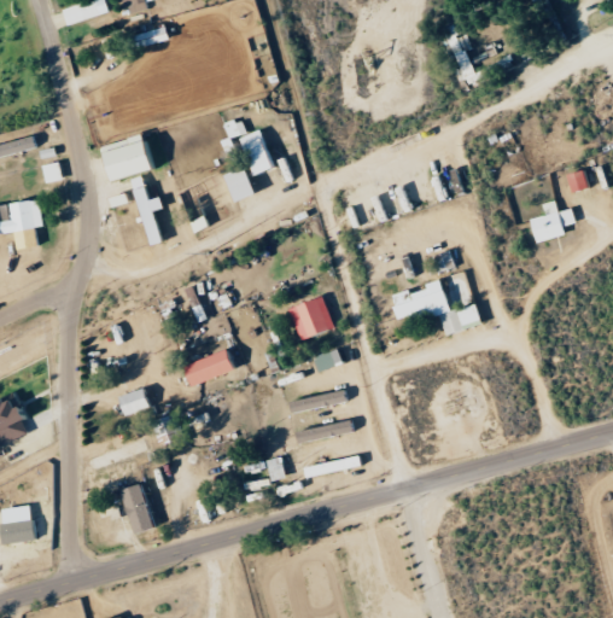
[(107,12),(103,0),(87,0),(60,10),(66,25),(107,12)]
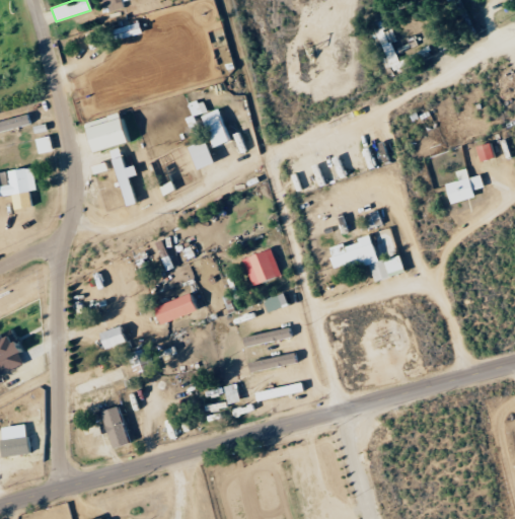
[(115,40),(141,34),(139,23),(113,28),(115,40)]
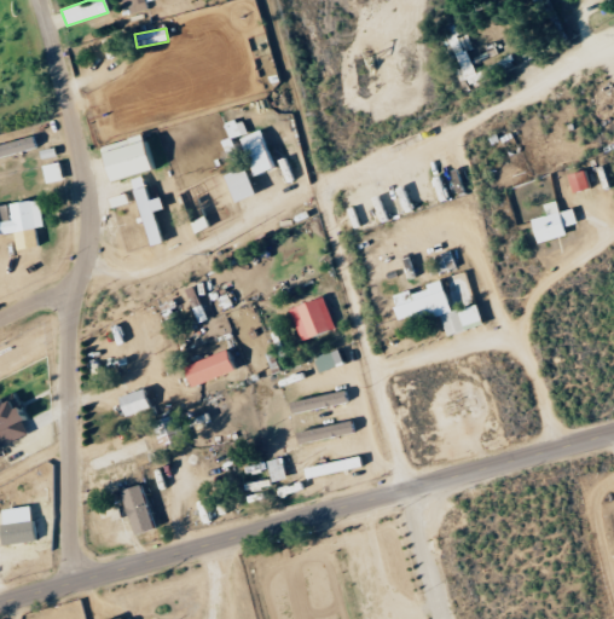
[(221,125),(227,140),(244,133),(238,119),(221,125)]
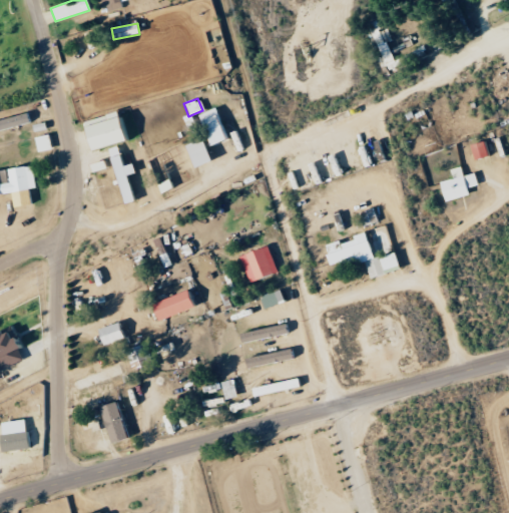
[(197,114),(211,146),(227,139),(213,107),(197,114)]
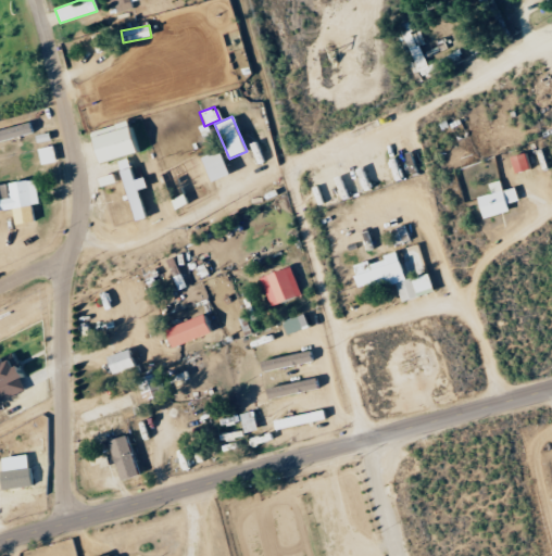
[(91,131),(101,164),(140,152),(129,119),(91,131)]
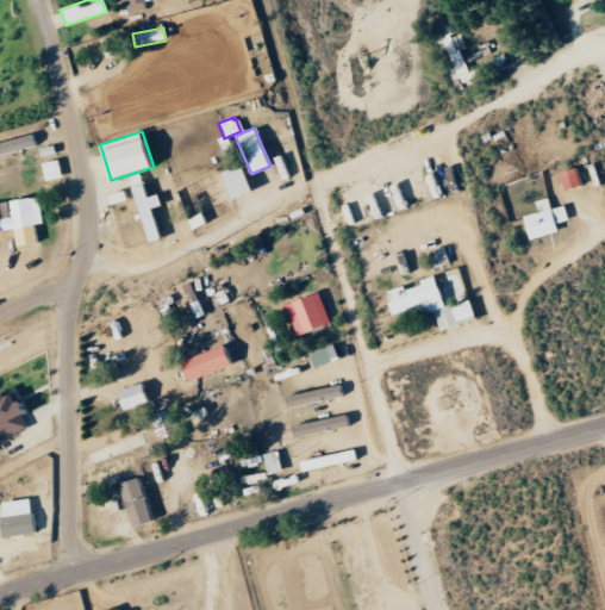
[(0,154),(35,145),(31,134),(0,142),(0,154)]
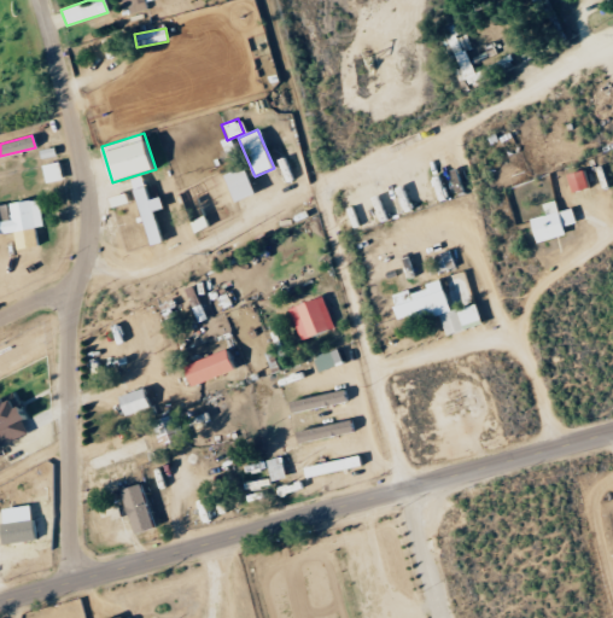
[(60,180),(57,162),(40,165),(45,184),(60,180)]
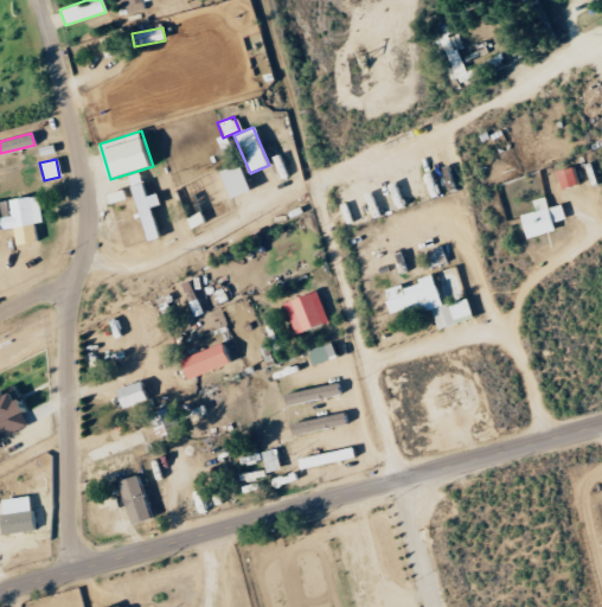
[(250,191),(239,164),(219,171),(230,199),(250,191)]
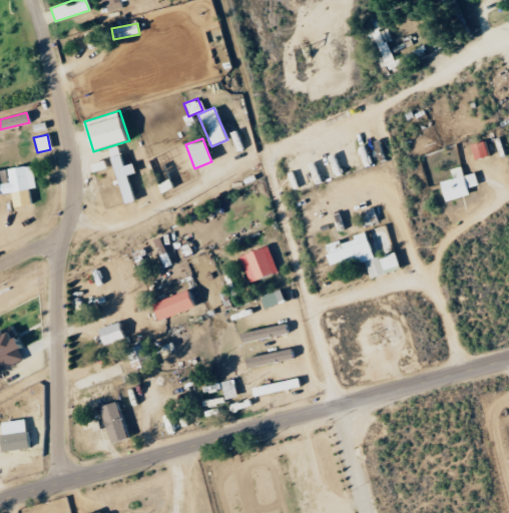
[(474,160),(487,156),(483,141),(469,145),(474,160)]
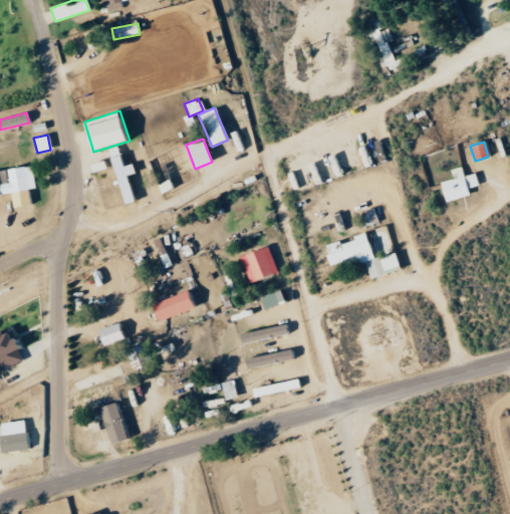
[(128,176),(135,174),(132,164),(123,167),(117,146),(108,149),(125,205),(135,202),(128,176)]
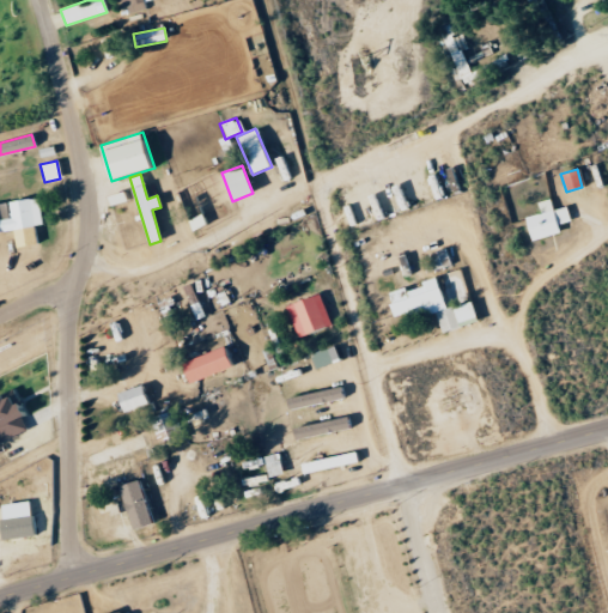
[(0,232),(42,226),(36,198),(5,202),(5,204),(0,204),(0,232)]
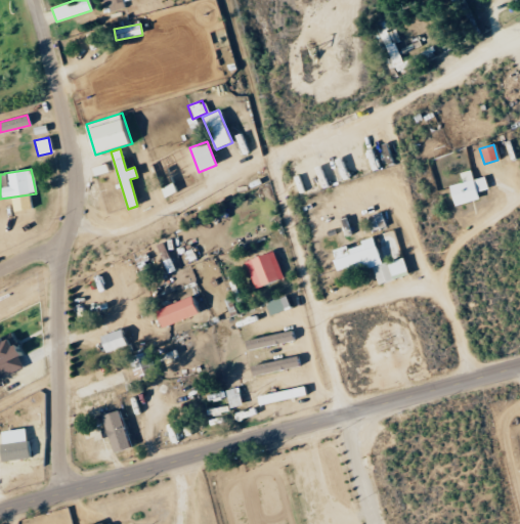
[(486,189),(482,176),(472,179),(469,170),(458,173),(460,182),(448,185),(453,206),(478,199),(477,192),(486,189)]
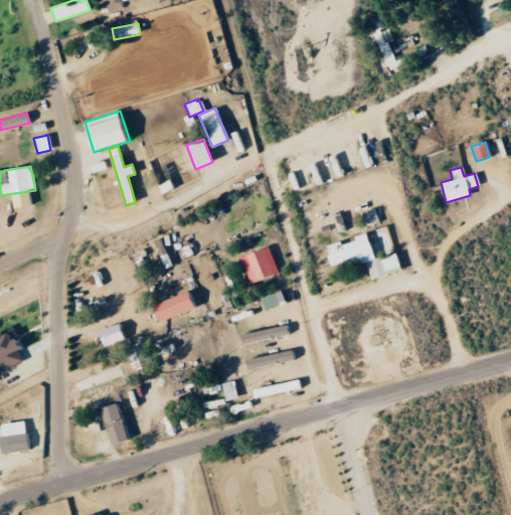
[(361,228),(377,224),(374,209),(358,213),(361,228)]
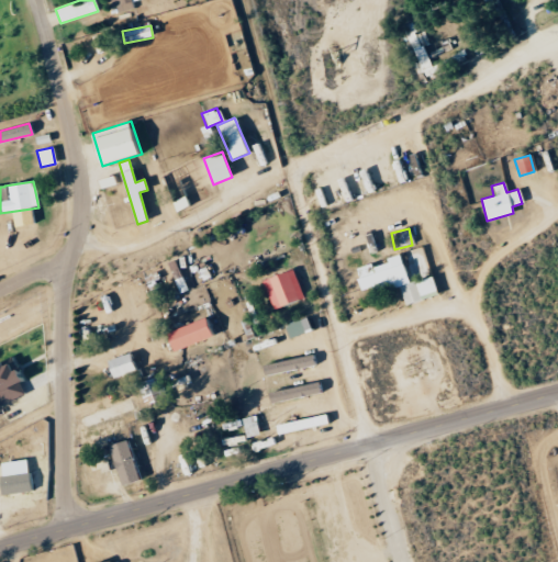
[(356,268),(361,291),(375,287),(377,294),(400,288),(404,304),(437,295),(433,277),(409,283),(401,255),(387,258),(388,263),(371,267),(370,265),(356,268)]
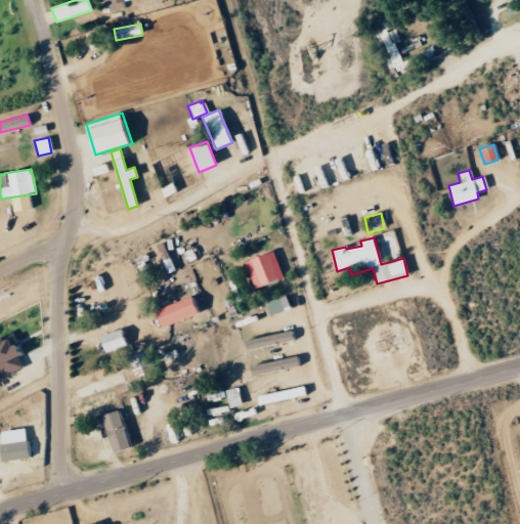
[(255,290),(283,278),(272,252),(245,263),(255,290)]
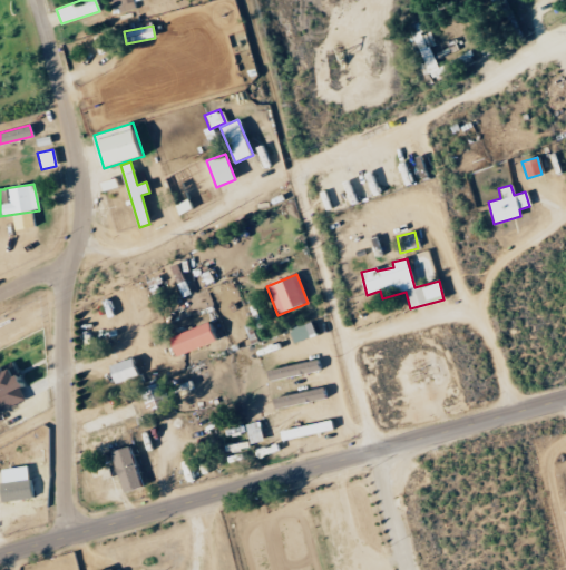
[(171,337),(177,356),(217,341),(211,322),(171,337)]
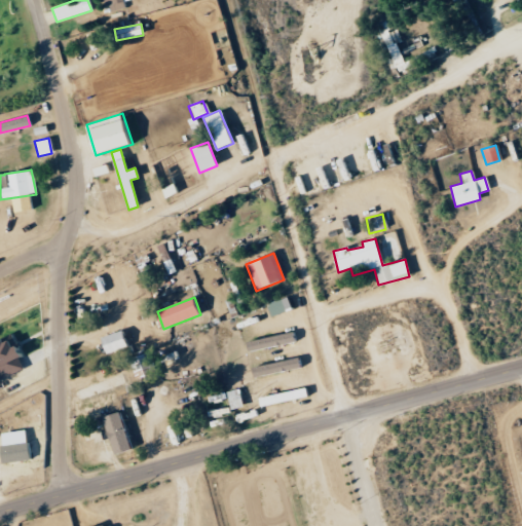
[(291,309),(287,298),(265,305),(270,316),(291,309)]
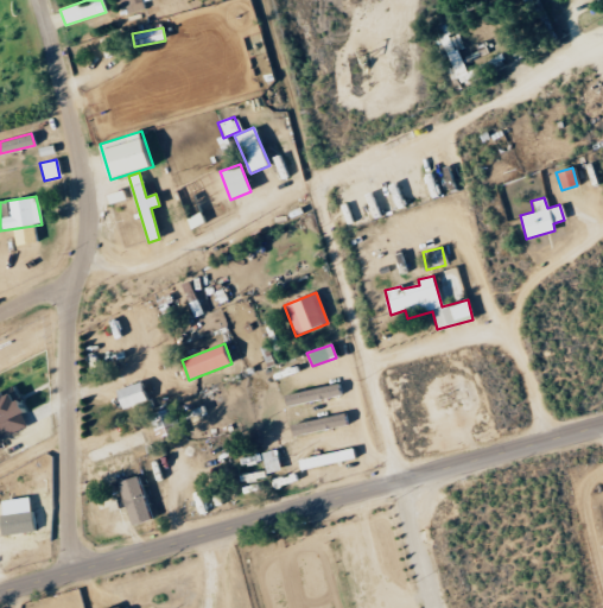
[(115,390),(121,409),(147,400),(140,381),(115,390)]
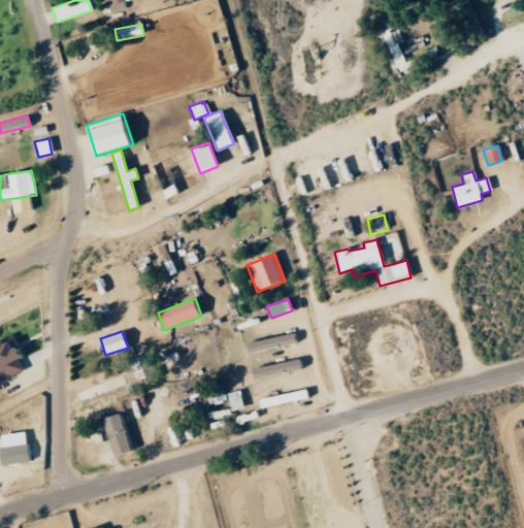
[(244,341),(246,352),(295,345),(294,335),(244,341)]
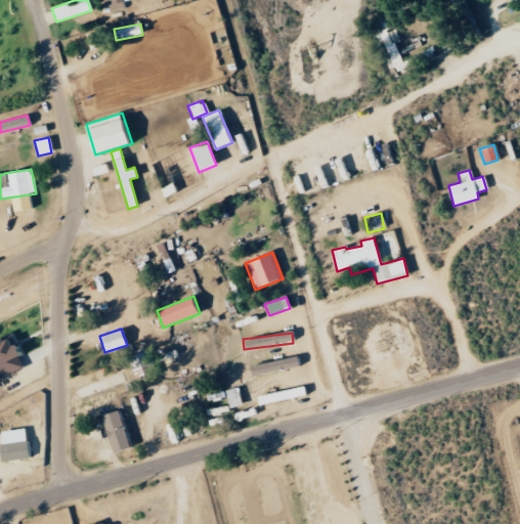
[(0,377),(22,368),(17,357),(24,355),(19,345),(14,347),(9,335),(0,338),(0,377)]
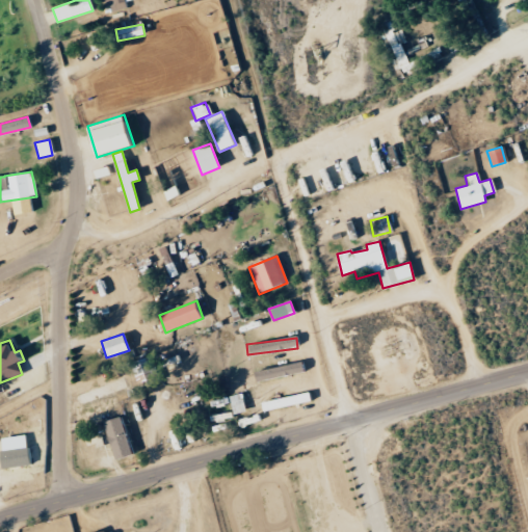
[(157,380),(151,356),(128,363),(135,387),(157,380)]
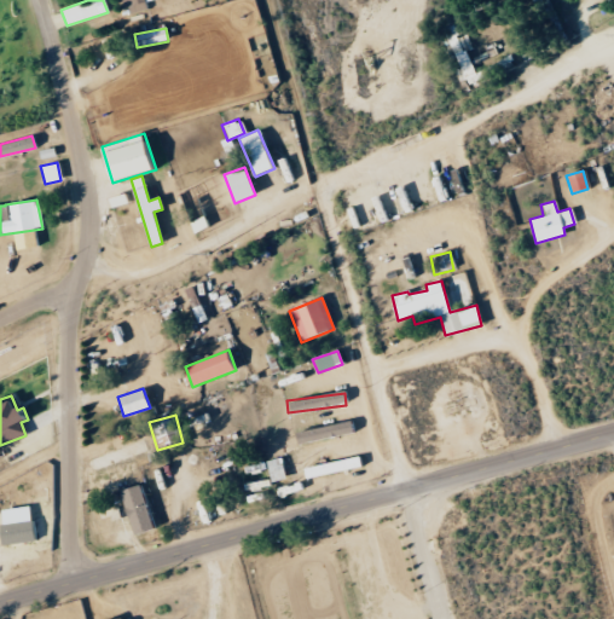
[(353,434),(352,422),(296,431),(299,443),(353,434)]
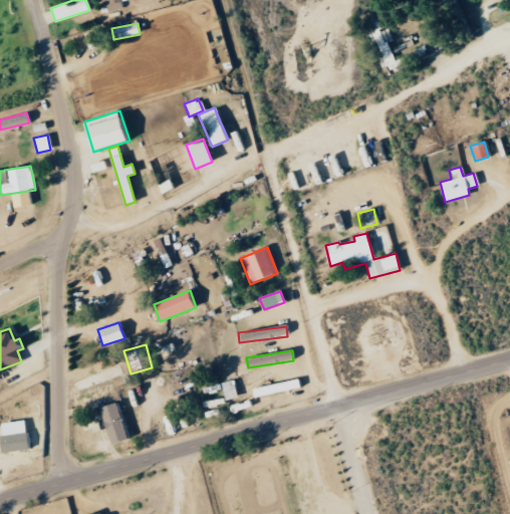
[(73,381),(76,391),(120,374),(117,365),(73,381)]
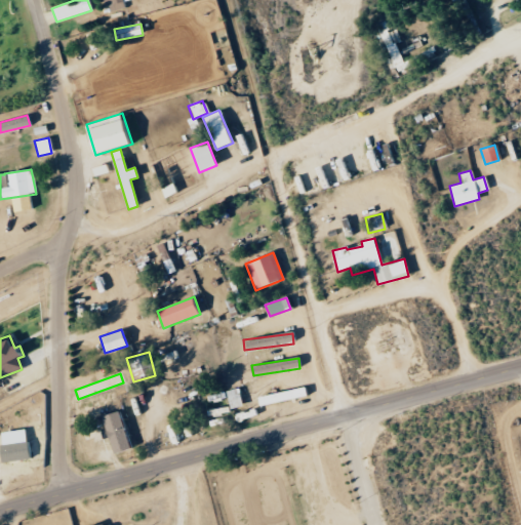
[(228,409),(240,406),(236,389),(224,391),(228,409)]
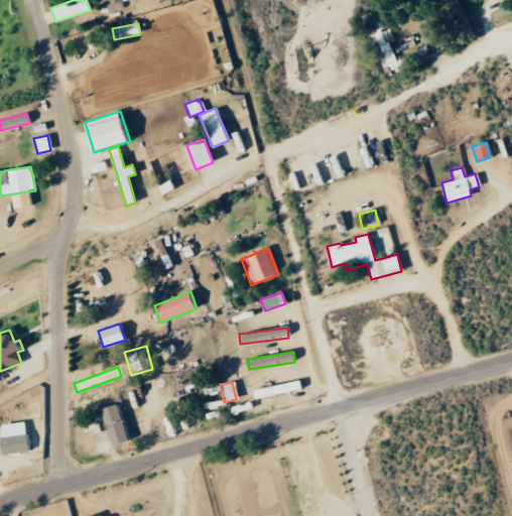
[(253,388),(254,398),(300,391),(299,382),(253,388)]
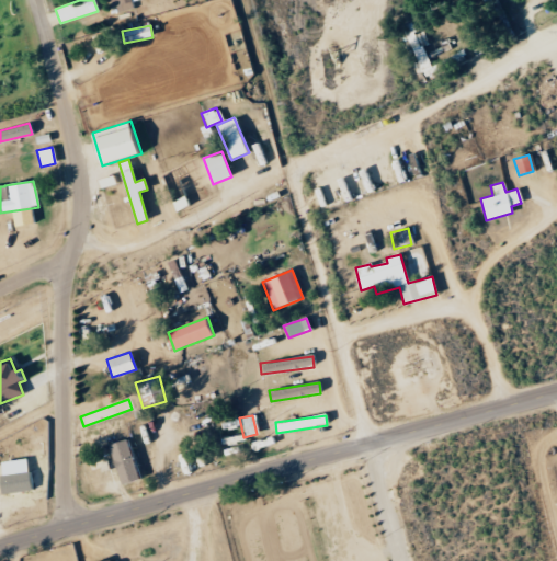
[(118,484),(137,481),(129,441),(111,444),(118,484)]
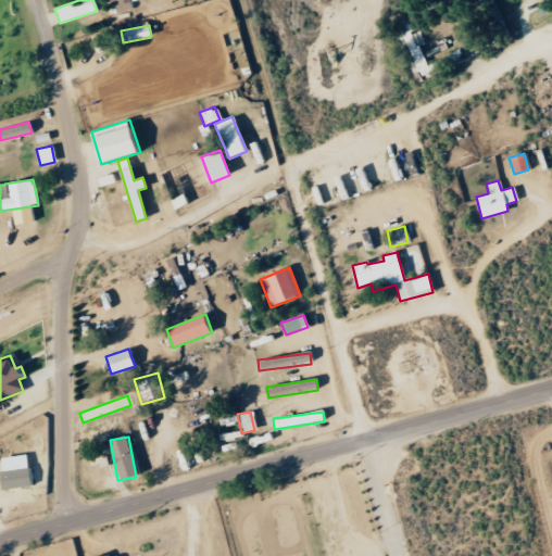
[(0,484),(1,491),(30,487),(28,467),(0,472),(0,484)]
